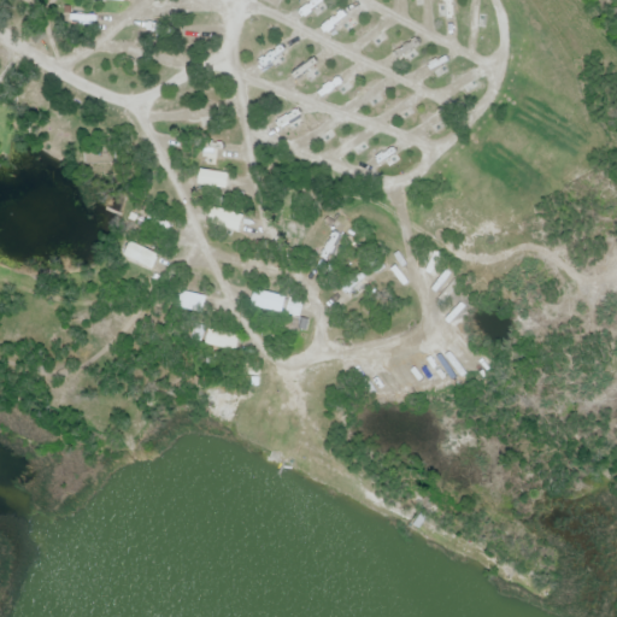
[(153,271),(159,256),(130,242),(123,258),(153,271)]
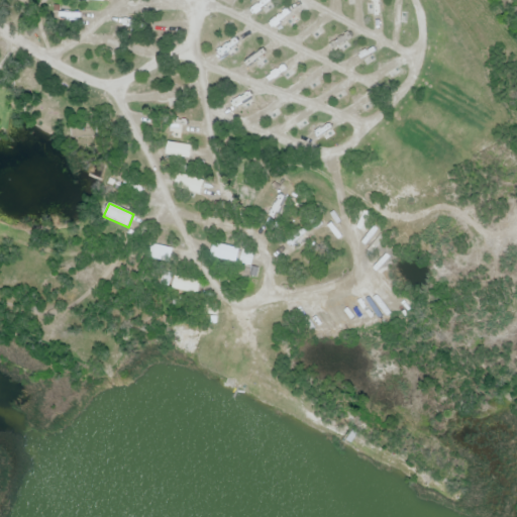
[(199,226),(217,228),(217,219),(200,218),(199,226)]
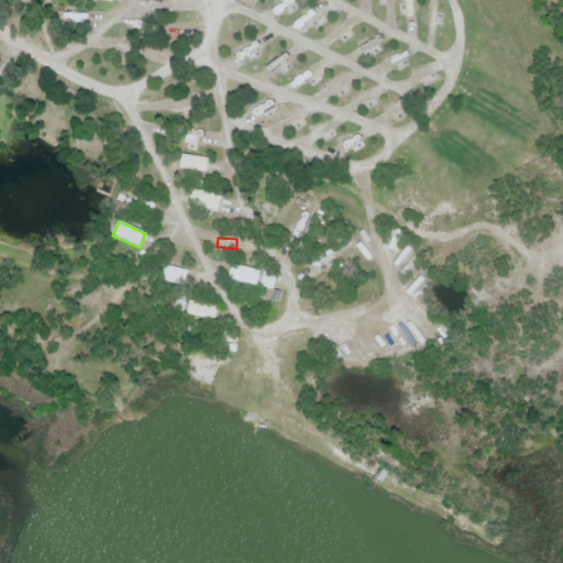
[(310,264),(317,271),(331,255),(324,249),(310,264)]
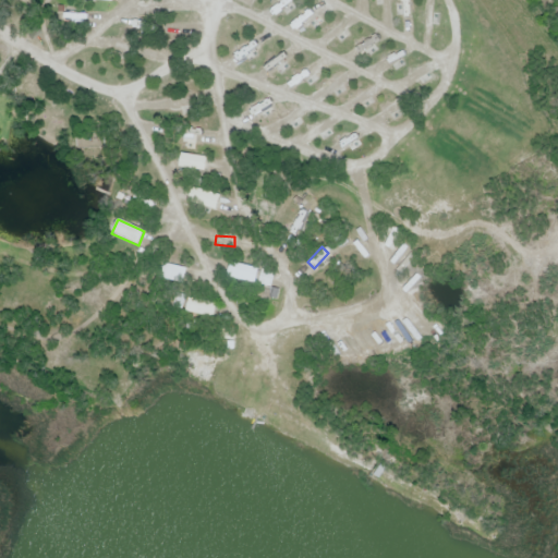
[(183,287),(187,268),(165,264),(161,282),(183,287)]
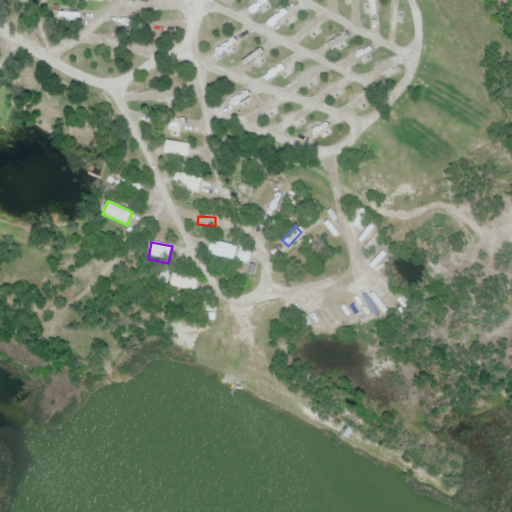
[(219,249),(231,256),(234,250),(222,244),(219,249)]
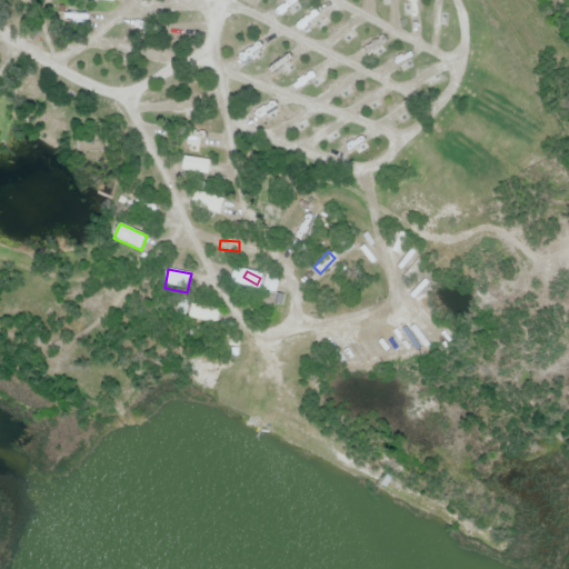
[(227,312),(191,303),(188,318),(223,326),(227,312)]
